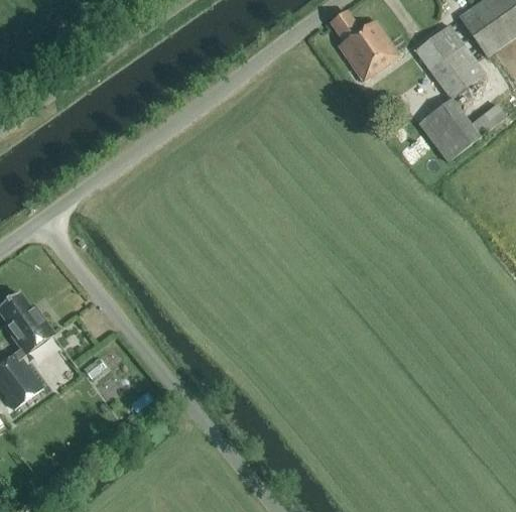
[(487,55),(515,34),(515,0),(481,0),(459,16),(487,55)]
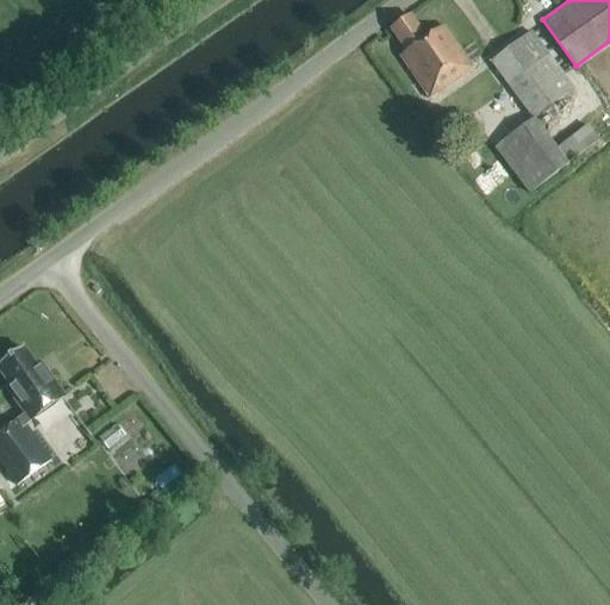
[(425,35),(410,12),(390,26),(405,48),(399,52),(429,95),(473,66),(443,23),(425,35)]
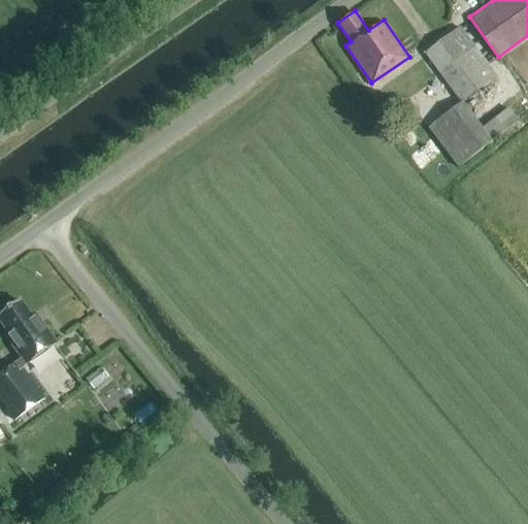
[(482,125),(463,99),(496,74),(459,25),(424,51),(461,101),(428,125),(457,164),(518,119),(508,105),(482,125)]
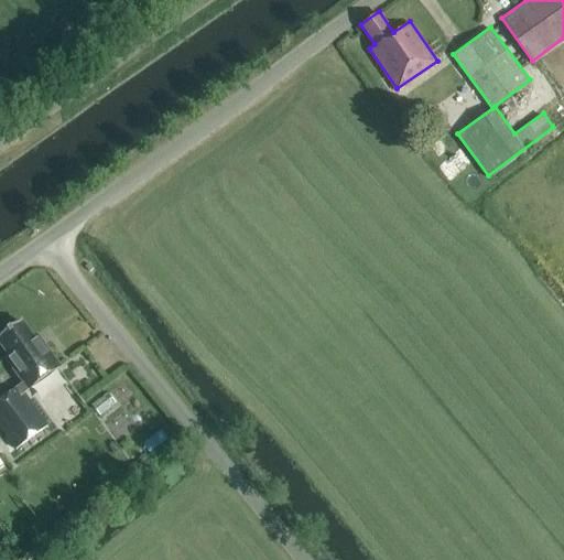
[(32,335),(21,319),(0,333),(0,341),(9,353),(4,355),(24,381),(0,399),(0,424),(18,448),(49,423),(24,391),(60,364),(35,333),(32,335)]
